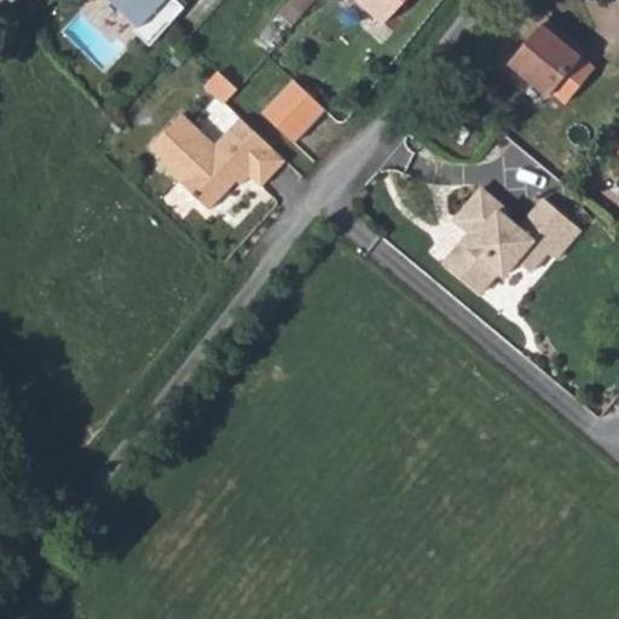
[(109,0),(138,27),(151,12),(166,25),(181,9),(171,0),(109,0)]
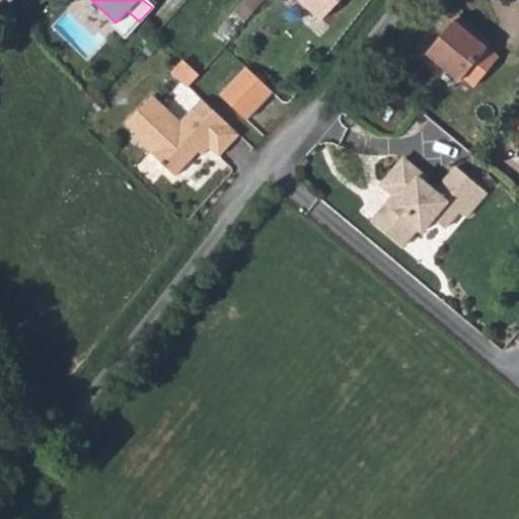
[(264,0),(243,0),(232,12),(243,22),(264,0)]
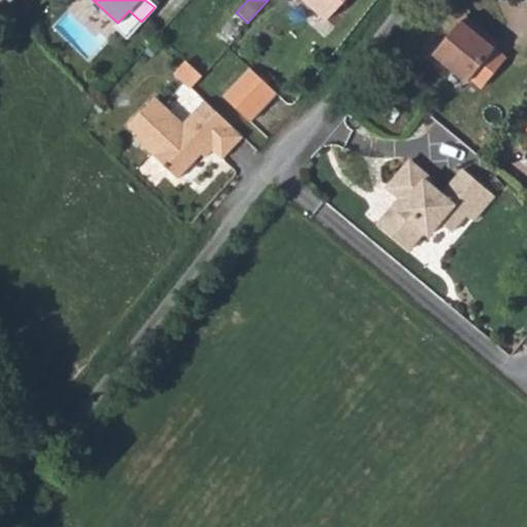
[(346,0),(309,0),(329,20),(346,0)]
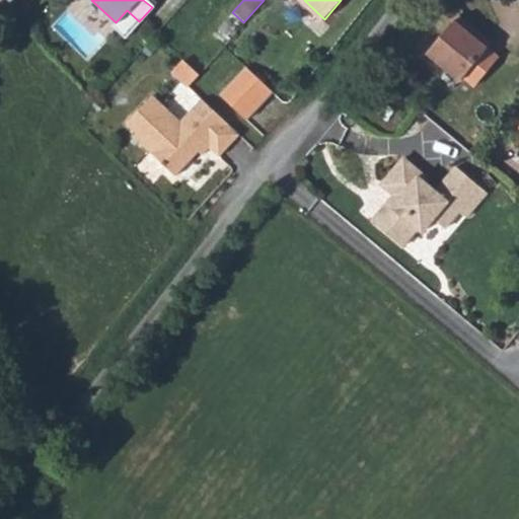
[(470,27),(456,16),(426,54),(445,69),(456,78),(460,82),(464,78),(473,86),(497,58),(466,32),(470,27)]
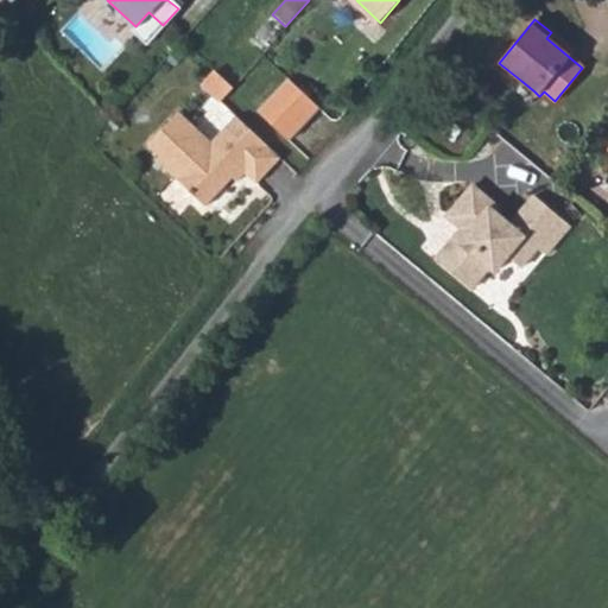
[(221,101),(233,88),(215,70),(203,83),(221,101)]
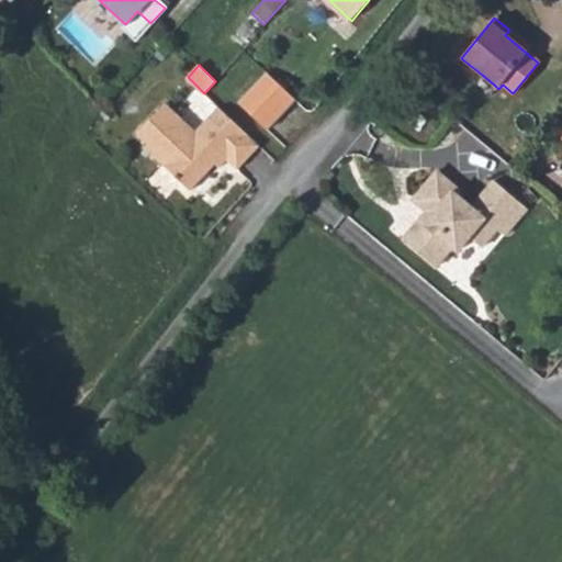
[(267,74),(236,103),(267,133),(296,102),(267,74)]
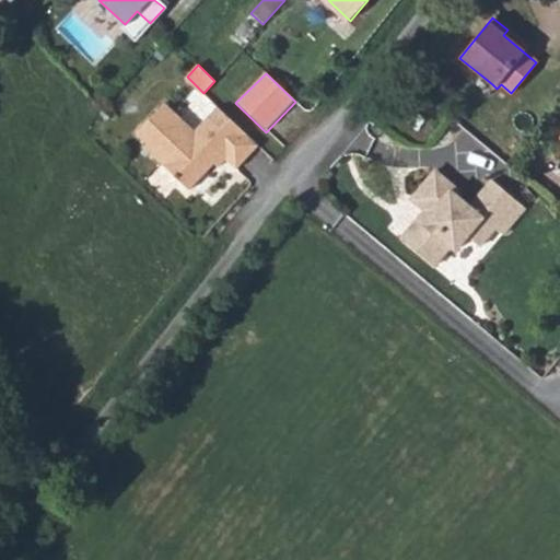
[(487,92),(492,84),(480,74),(474,82),(487,92)]
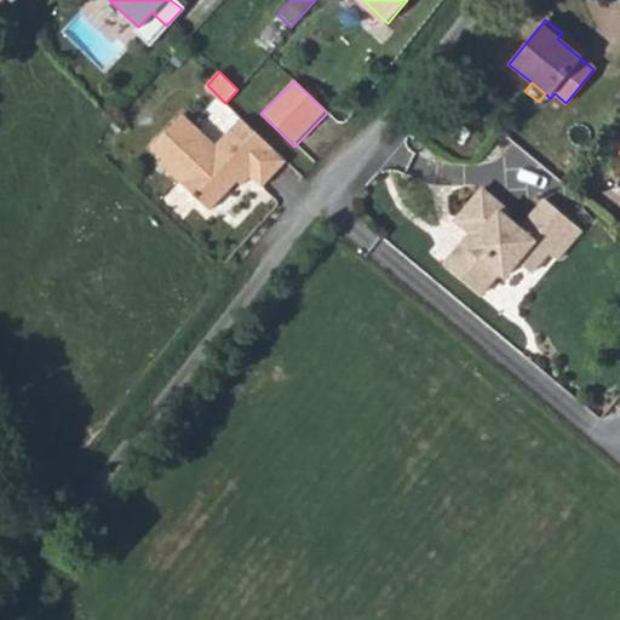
[(234,183),(242,173),(247,178),(259,190),(286,164),(240,119),(214,145),(200,131),(182,114),(149,147),(160,156),(155,162),(164,171),(206,212),(234,183)]
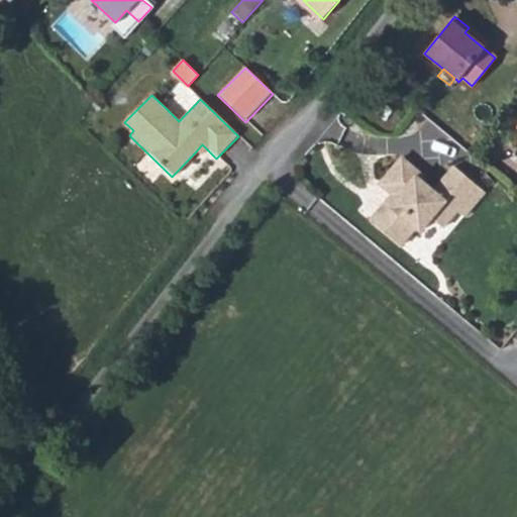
[(395,105),(387,98),(379,107),(387,114),(395,105)]
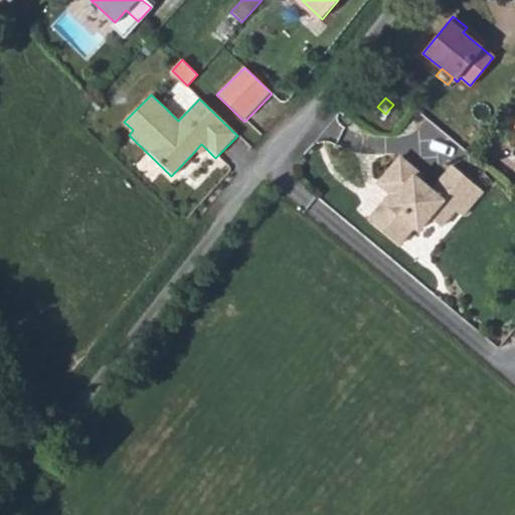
[(199,156),(205,148),(201,144),(194,152),(199,156)]
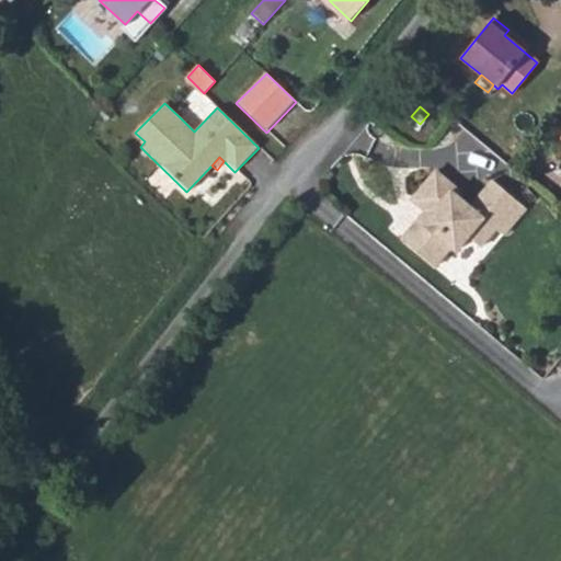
[(439,176),(415,206),(430,218),(420,229),(407,247),(438,273),(456,252),(462,258),(473,242),(485,253),(502,235),(506,229),(512,233),(530,210),(497,183),(473,210),(464,203),(462,195),(439,176)]
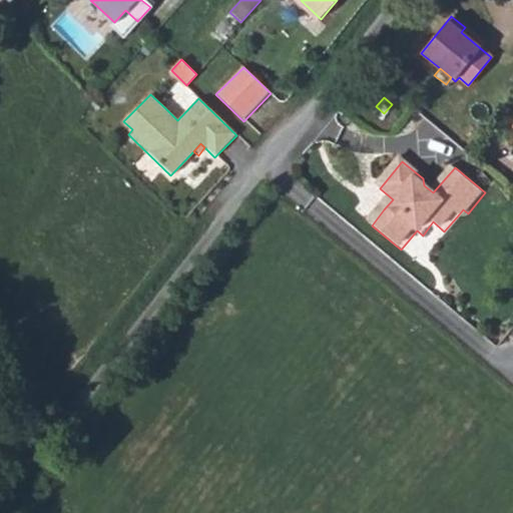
[(464,218),(468,213),(463,209),(459,214),(464,218)]
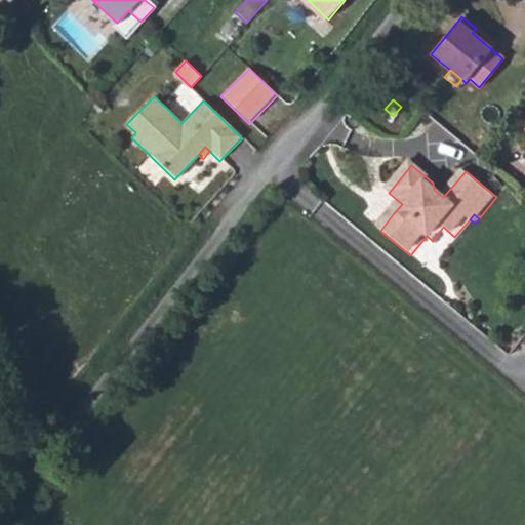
All buildings are outlined.
